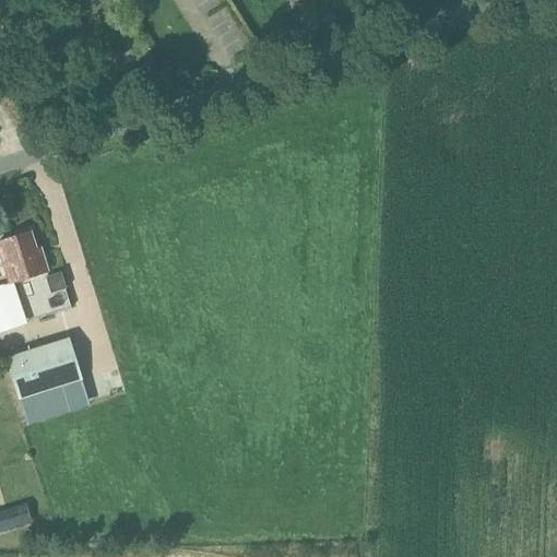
[(0,240),(0,248),(11,283),(49,270),(42,247),(38,249),(33,230),(0,240)]
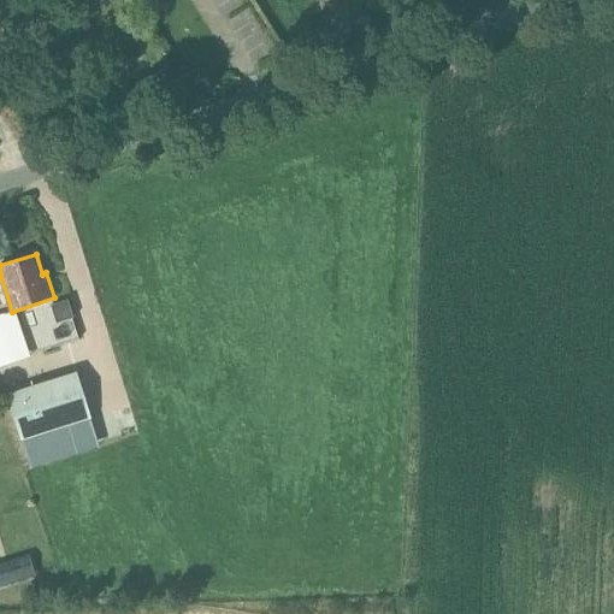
[(0,381),(33,371),(17,324),(0,329),(0,381)]
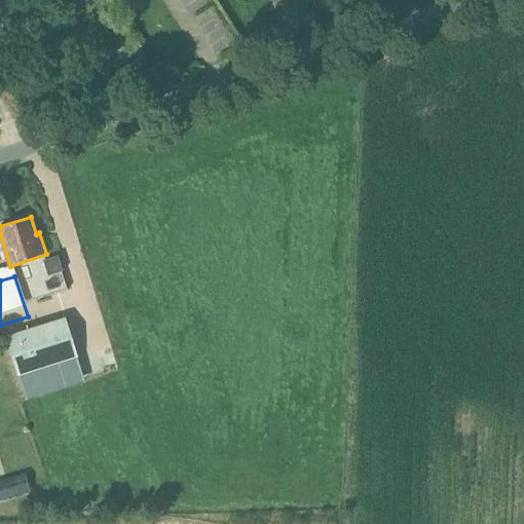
[(20,374),(79,356),(66,316),(7,335),(20,374)]
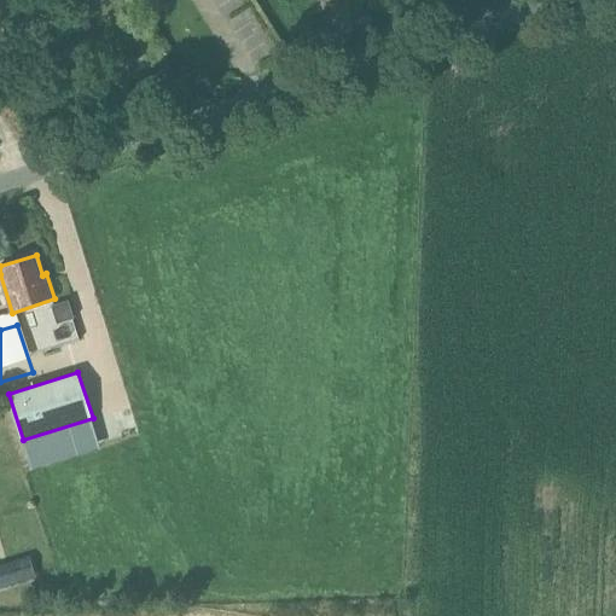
[(76,457),(42,464),(46,478),(80,470),(76,457)]
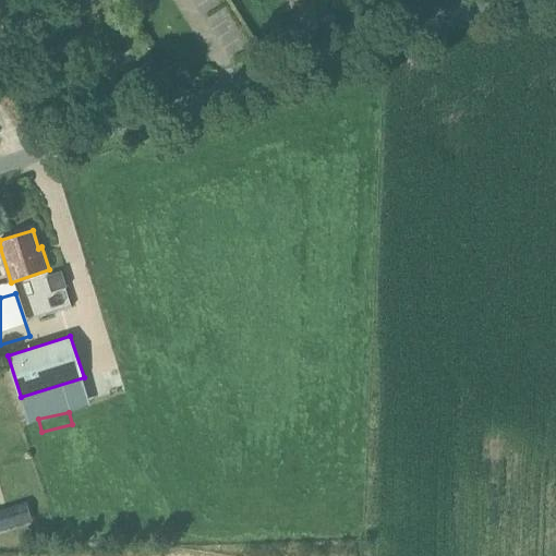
[(0,531),(34,520),(28,502),(0,509),(0,531)]
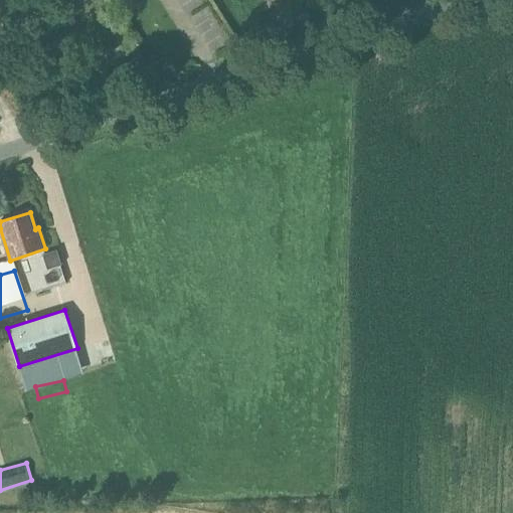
[(0,493),(0,501),(31,492),(29,485),(0,493)]
